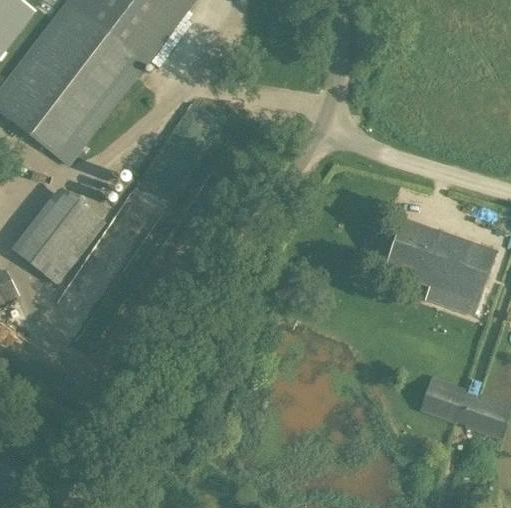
[(0,0),(0,54),(33,11),(19,0),(0,0)]
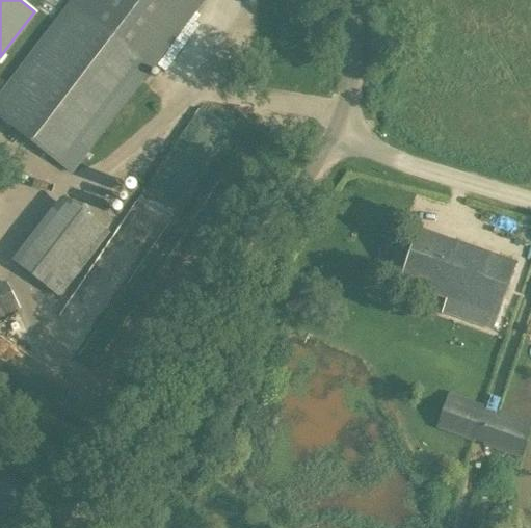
[(0,115),(73,172),(156,63),(155,63),(202,0),(70,0),(0,90),(0,115)]
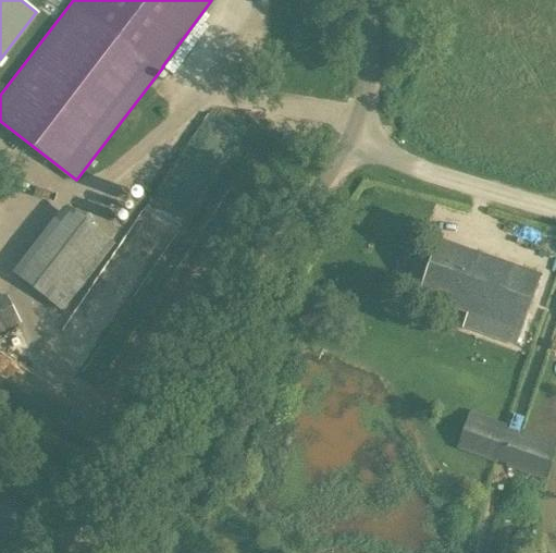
[(15,272),(62,308),(115,240),(65,201),(12,270),(15,272)]
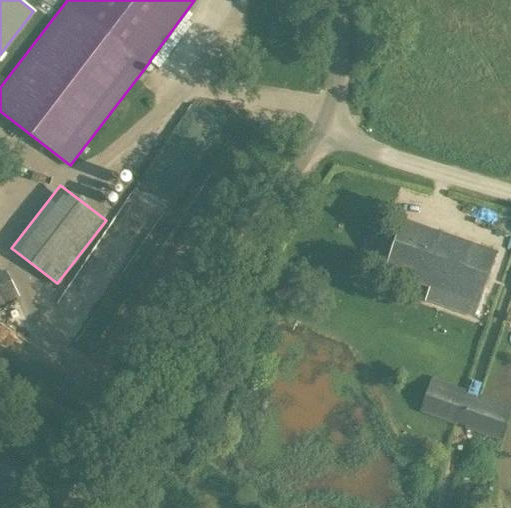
[(475,315),(480,301),(498,251),(404,217),(386,268),(430,284),(425,297),(475,315)]
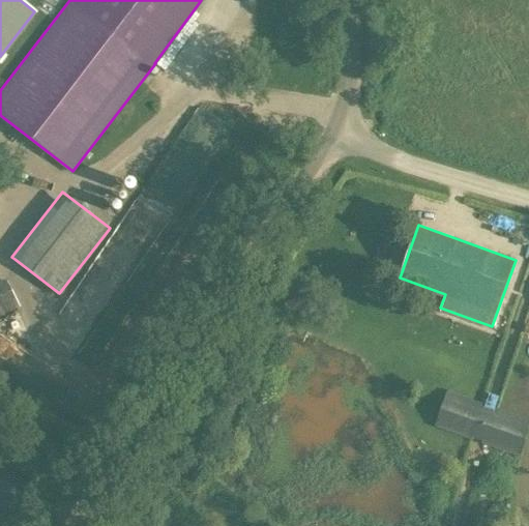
[(0,304),(22,297),(15,278),(0,282),(0,304)]
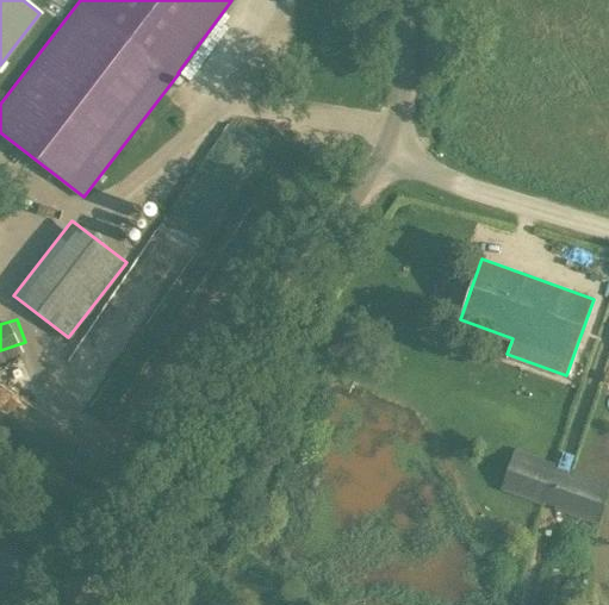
[(105,335),(79,351),(97,378),(123,360),(105,335)]
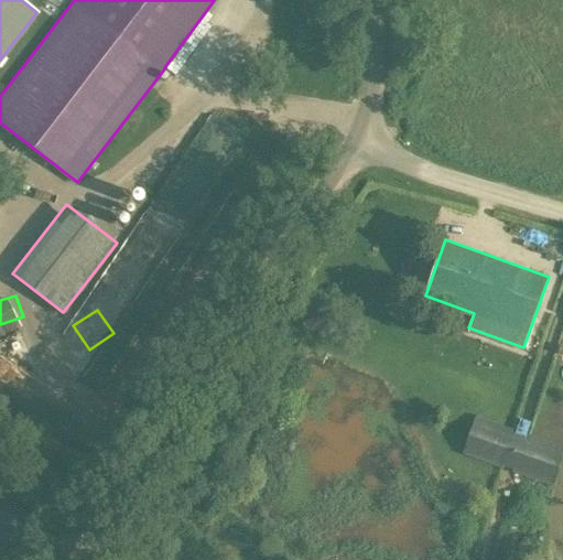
[(466,449),(495,460),(553,480),(562,455),(562,452),(476,421),(466,449)]
